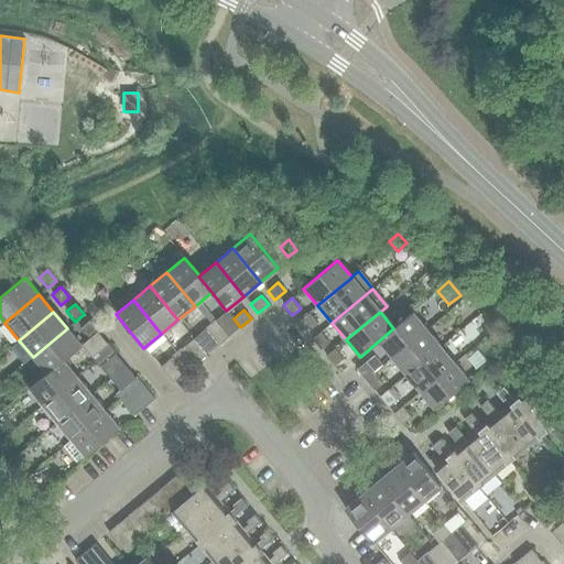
[(378,342),(392,358),(426,329),(412,313),(393,328),(378,342)]
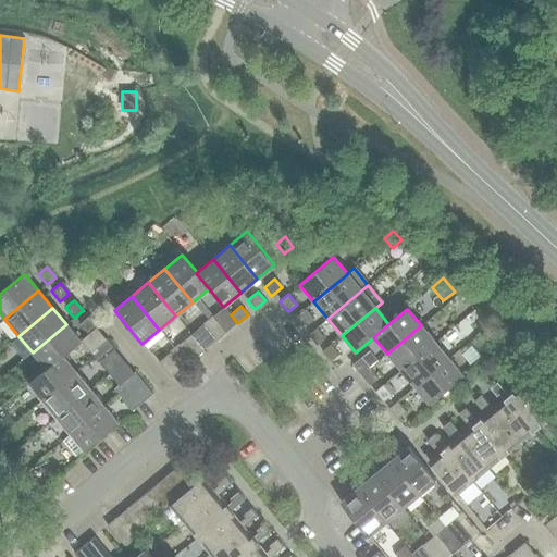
[(294,319),(302,329),(311,322),(302,311),(294,319)]
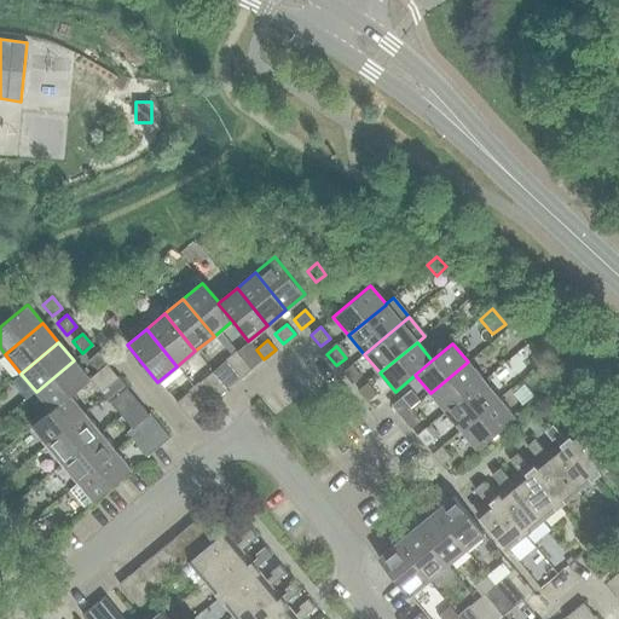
[(224,360),(232,370),(243,360),(236,351),(224,360)]
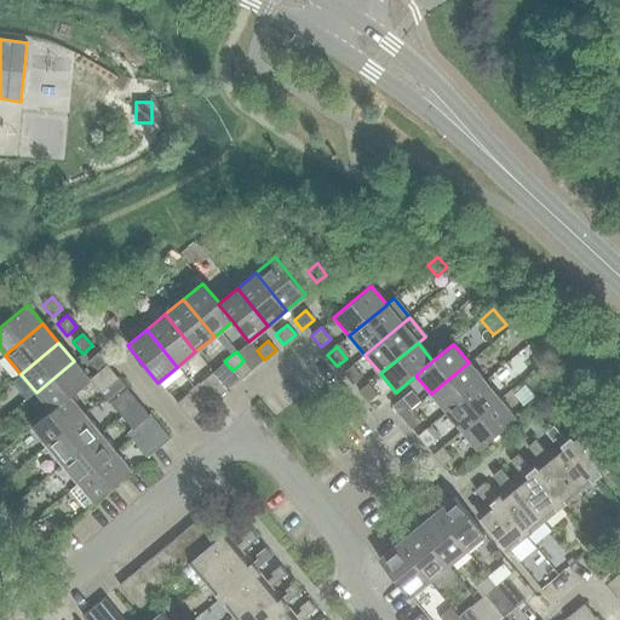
[(108,365),(98,352),(89,361),(98,373),(108,365)]
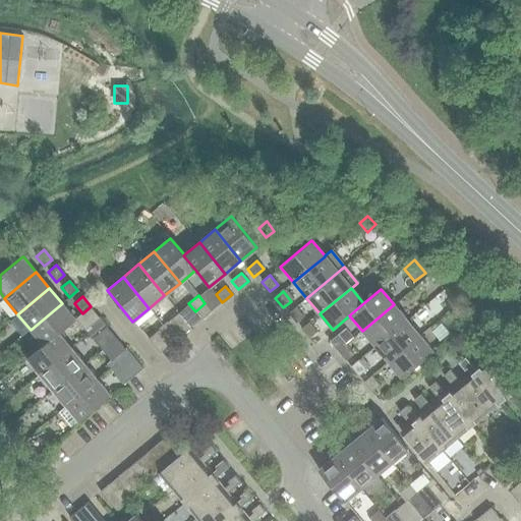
[(74,320),(62,303),(31,330),(43,345),(44,345),(58,333),(74,320)]
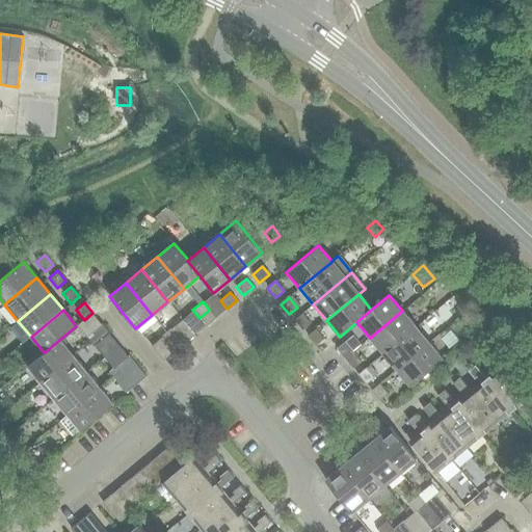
[(206,326),(216,318),(209,310),(200,318),(206,326)]
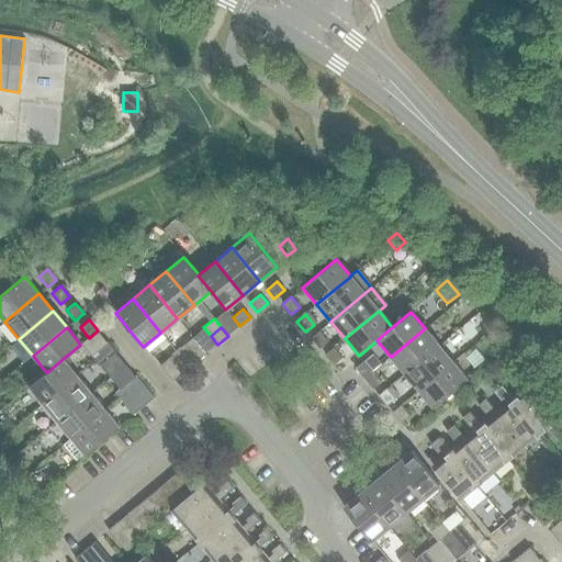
[(438,346),(425,328),(391,357),(404,373),(438,346)]
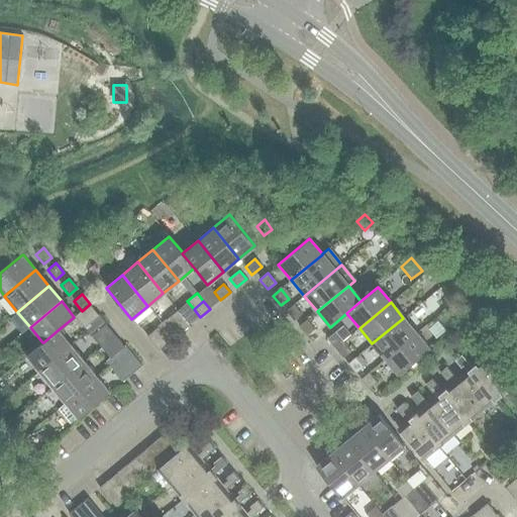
[(293,304),(285,311),(293,321),(301,314),(293,304)]
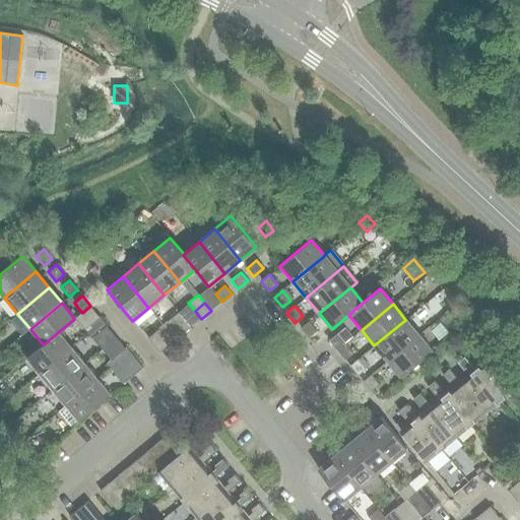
[(99,332),(107,326),(100,316),(91,323),(99,332)]
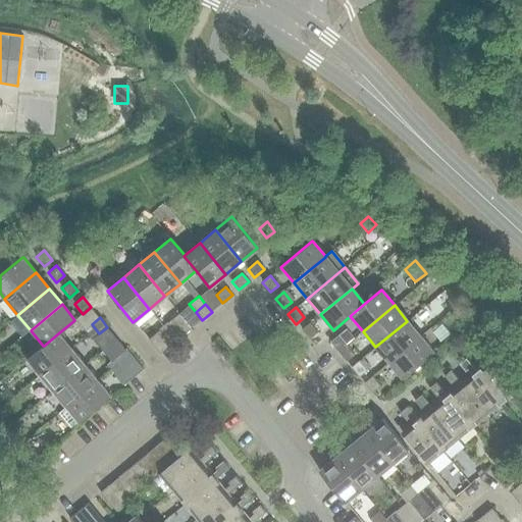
[(375,347),(388,363),(420,336),(407,321),(375,347)]
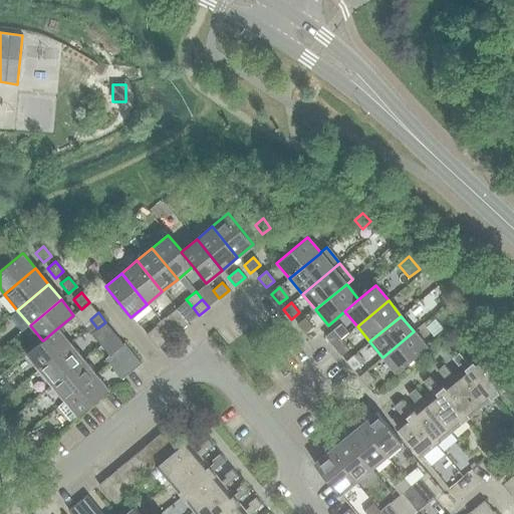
[(156,324),(162,332),(172,324),(165,317),(156,324)]
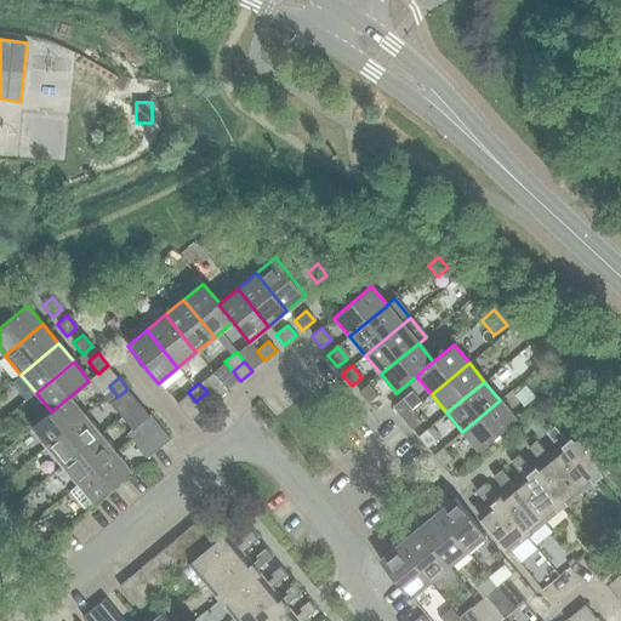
[(368,385),(358,392),(368,404),(377,396),(368,385)]
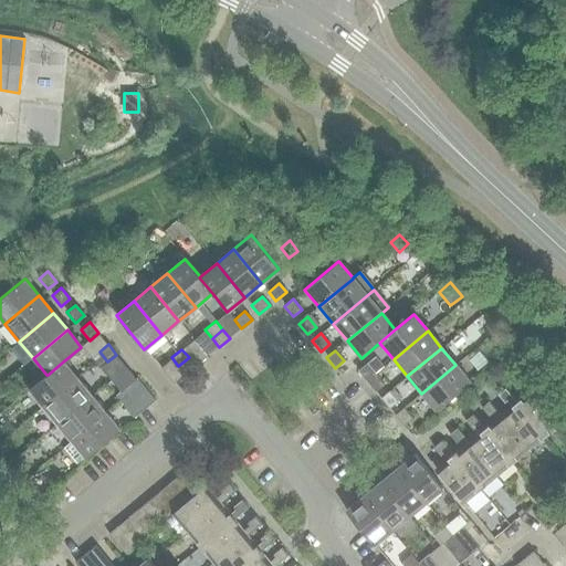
[(107,362),(100,352),(91,358),(100,369),(107,362)]
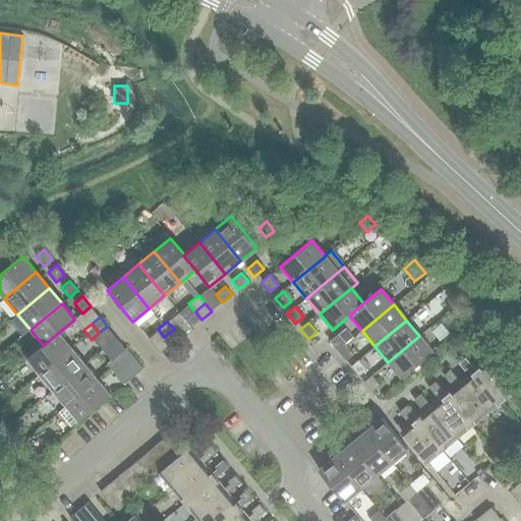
[(180,337),(174,329),(164,337),(171,345),(180,337)]
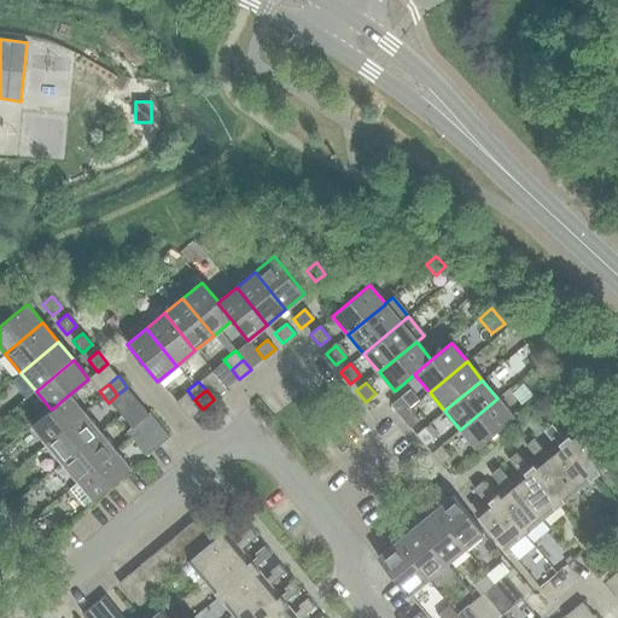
[(31,426),(47,444),(83,413),(69,395),(52,409),(51,409),(31,426)]
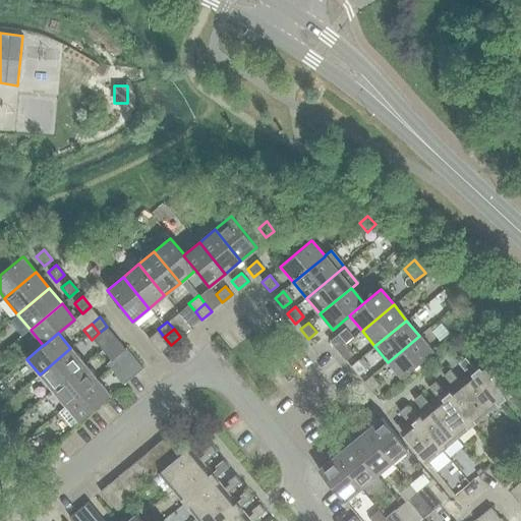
[(329,342),(337,351),(345,345),(337,335),(329,342)]
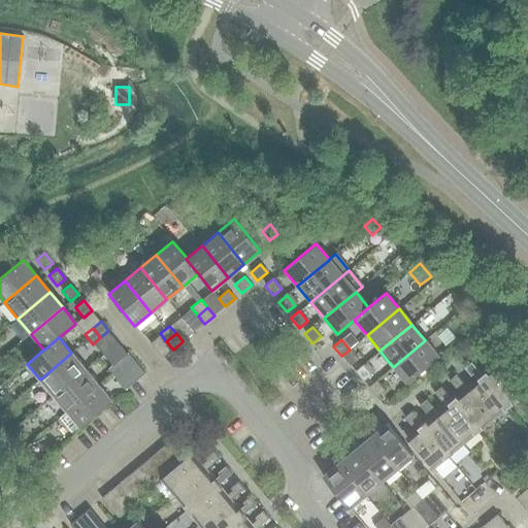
[(438,357),(425,340),(393,367),(406,383),(438,357)]
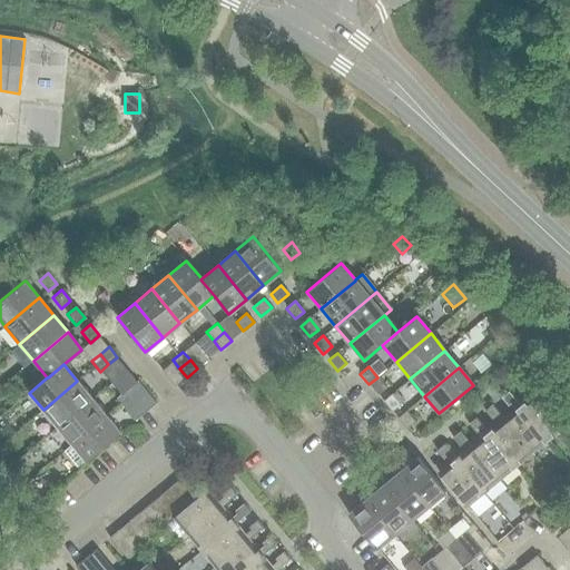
[(369,384),(377,395),(386,387),(377,377),(369,384)]
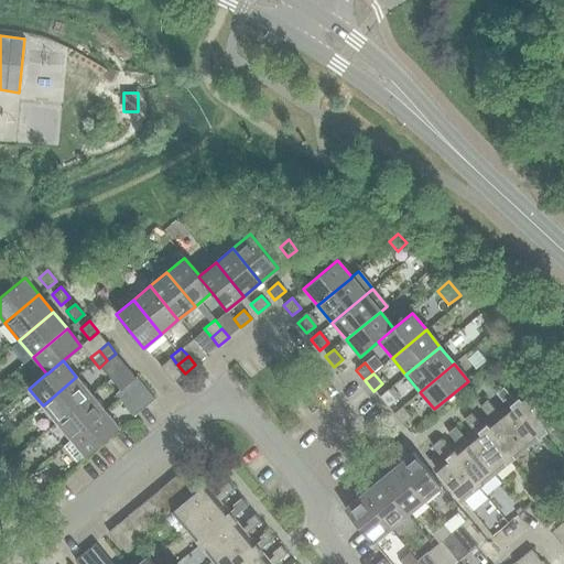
[(525,392),(514,401),(513,401),(542,435),(559,422),(519,373),(511,380),(518,389),(521,387),(525,392)]
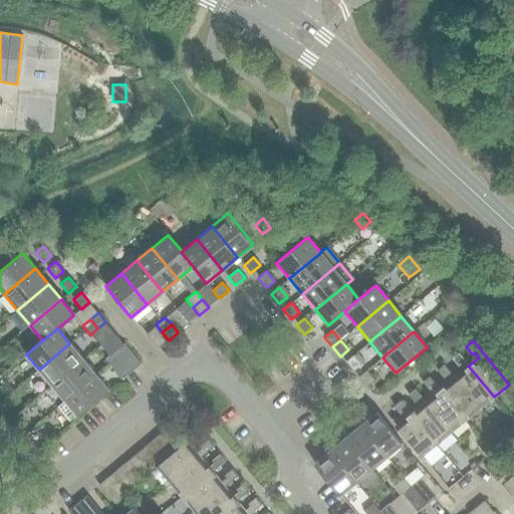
[(82,359),(69,343),(39,369),(51,386),(82,359)]
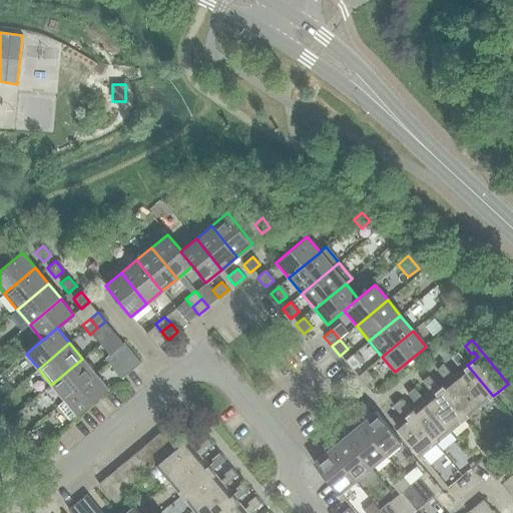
[(131,371),(140,363),(123,343),(114,351),(131,371)]
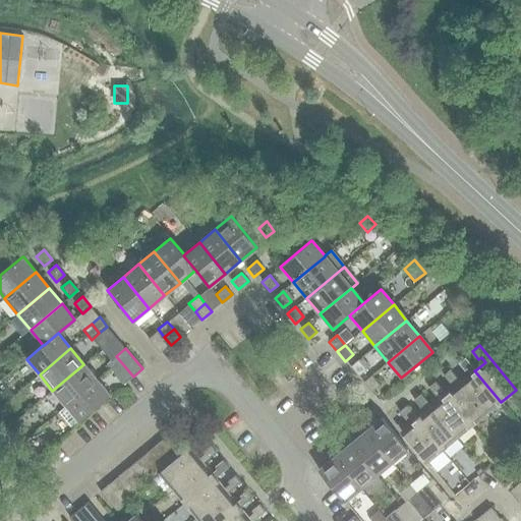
[(106,364),(123,385),(133,377),(116,356),(106,364)]
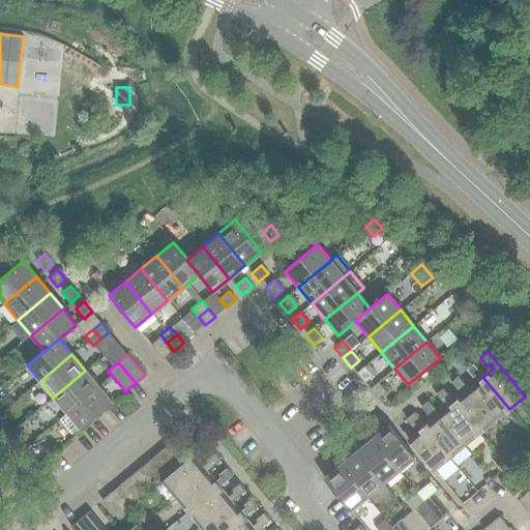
[(478,381),(468,389),(495,421),(509,409),(482,377),(483,377),(472,363),(466,370),(472,378),(474,376),(478,381)]
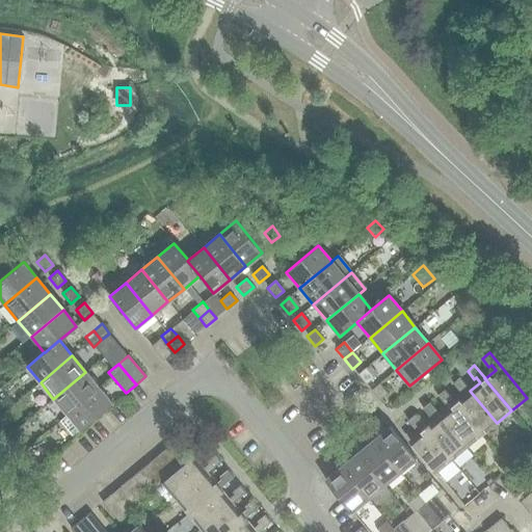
[(357,375),(366,384),(374,377),(366,368),(357,375)]
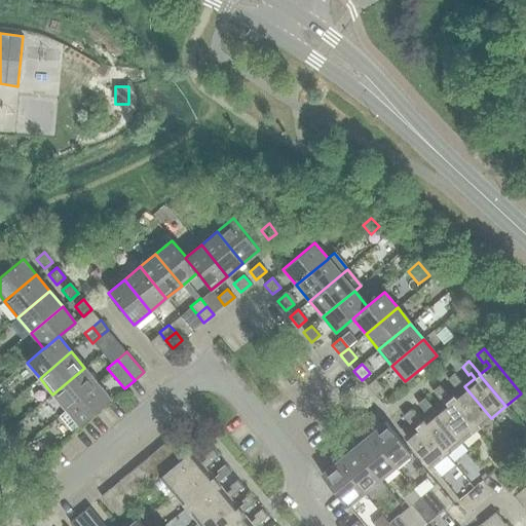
[(52,395),(66,410),(98,383),(84,368),(52,395)]
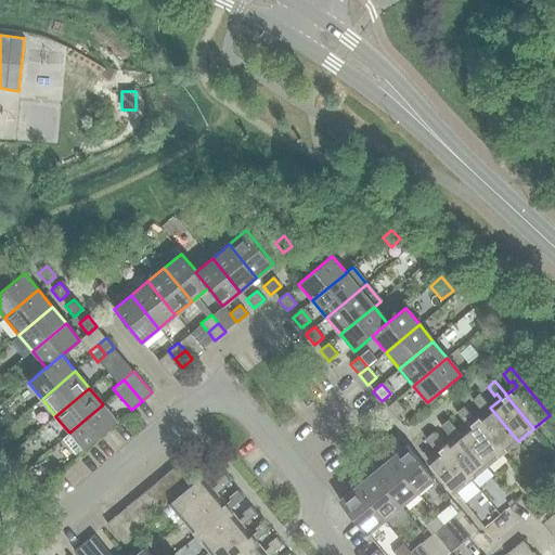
[(486,412),(475,421),(474,421),(502,454),(518,441),(490,408),(479,394),(472,400),(478,409),(481,407),(486,412)]
